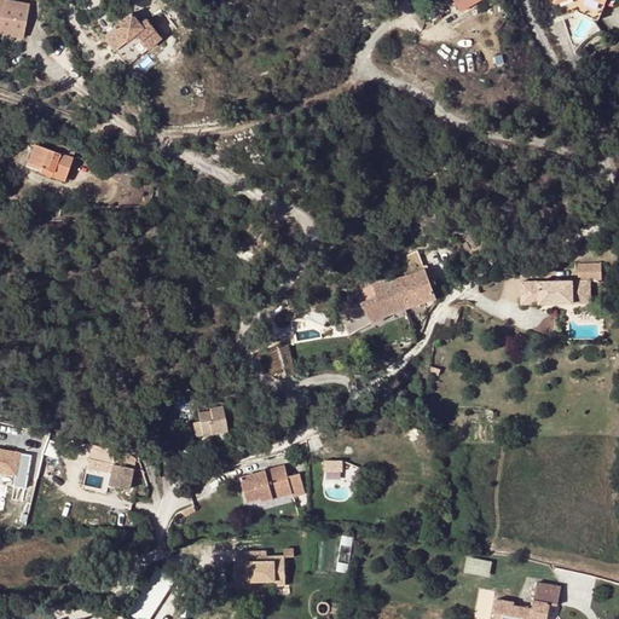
[(9,0),(0,0),(0,33),(19,38),(22,38),(28,5),(9,0)]
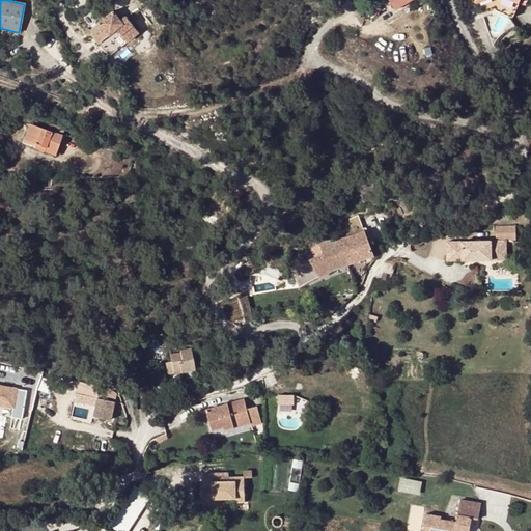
[(404,0),(388,0),(395,10),(407,3),(404,0)]
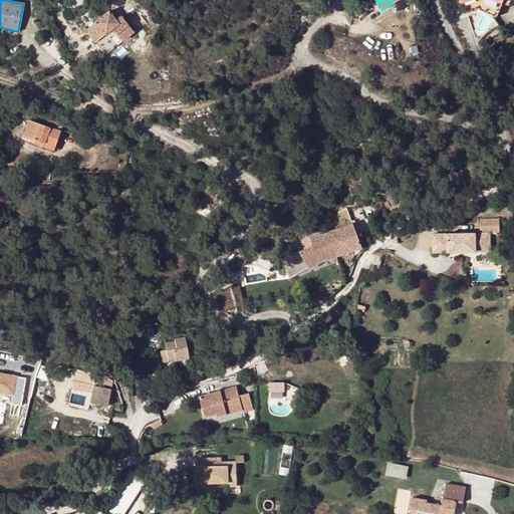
[(479,0),(480,0),(481,0),(483,0),(482,0),(484,0),(480,9),(480,10),(497,17),(503,4),(504,0),(479,0)]
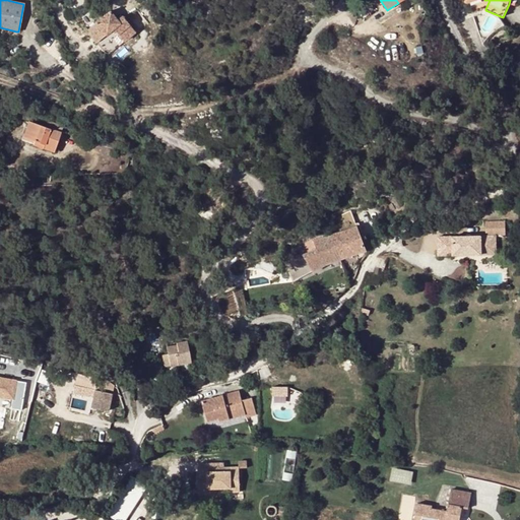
[(136,31),(116,7),(87,30),(108,55),(136,31)]
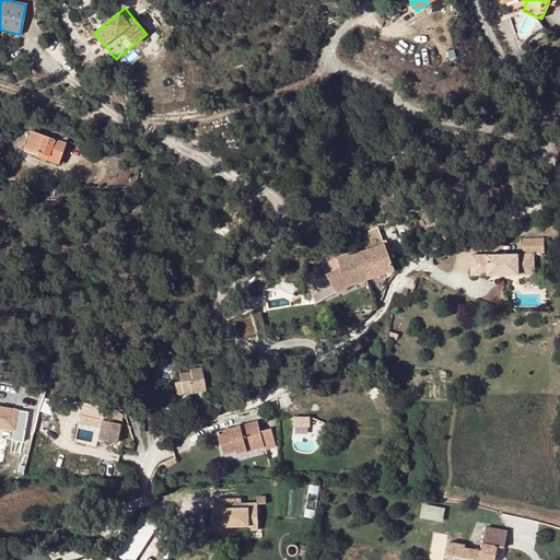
[(69,136),(53,129),(49,137),(66,143),(69,136)]
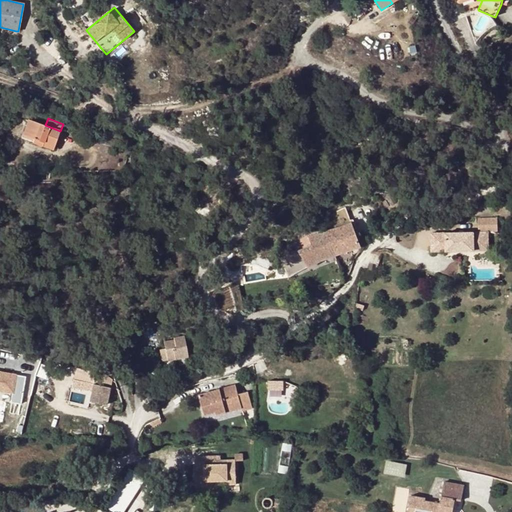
[(23,134),(35,139),(34,141),(33,142),(43,146),(45,142),(55,146),(60,131),(45,125),(28,119),(23,134)]
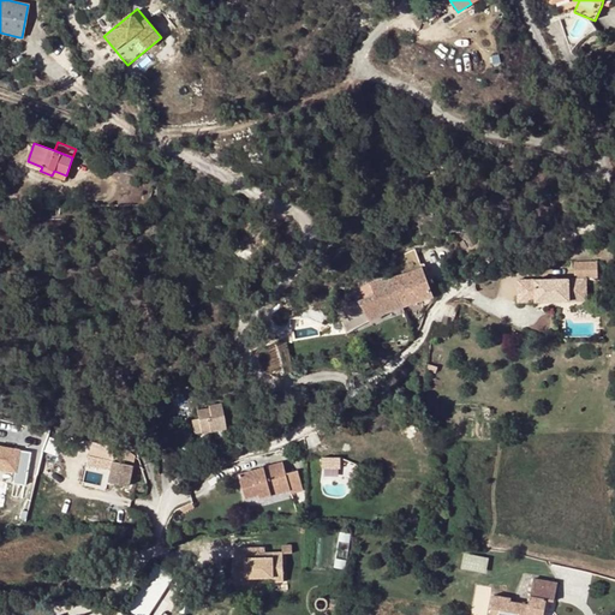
[(64,180),(66,175),(54,171),(52,175),(64,180)]
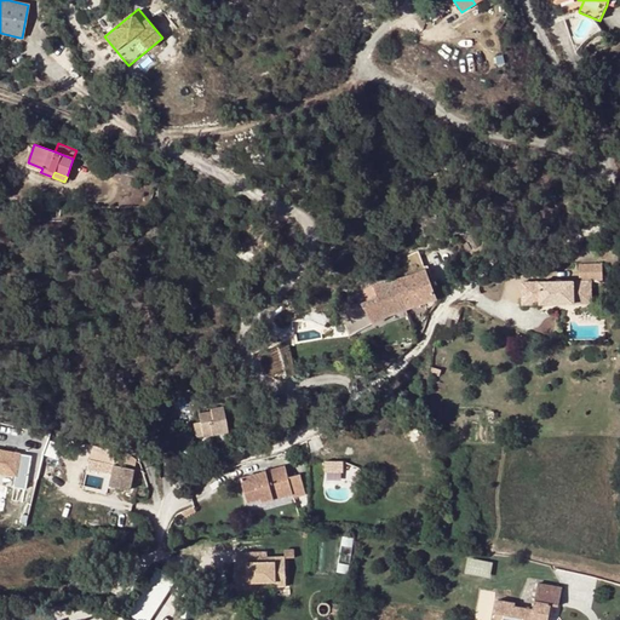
[(408,270),(424,265),(420,252),(405,258),(408,270)]
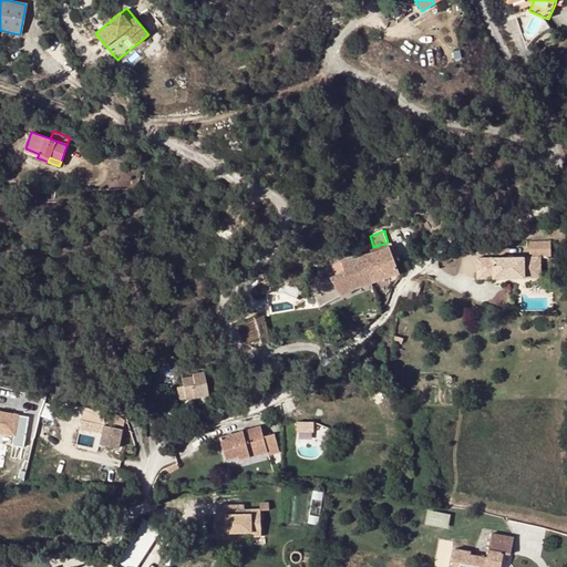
[(529,241),(529,258),(539,257),(552,257),(550,240),(548,240),(529,241)]
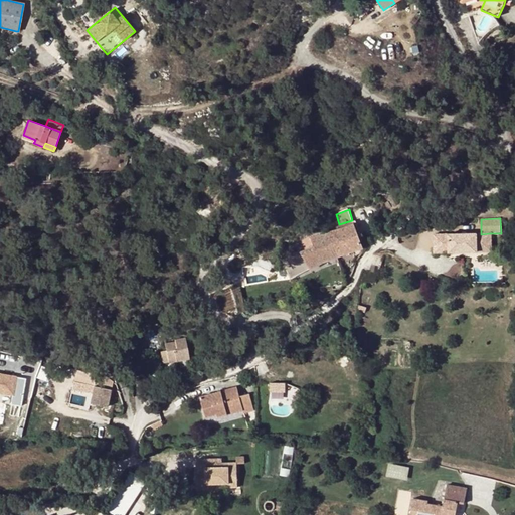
[(343,227),(353,251),(363,248),(354,224),(343,227)]
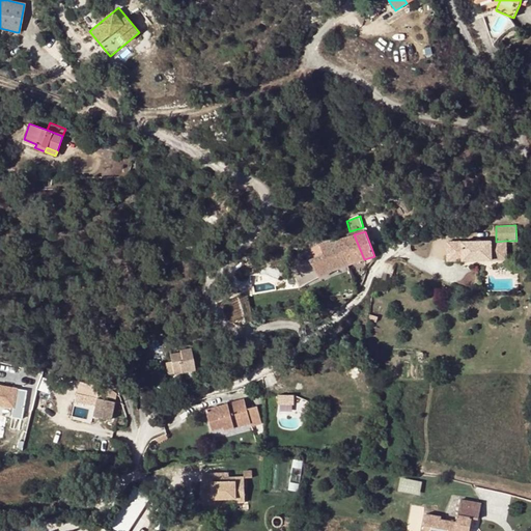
[(364,259),(354,234),(342,239),(338,241),(347,264),(364,259)]
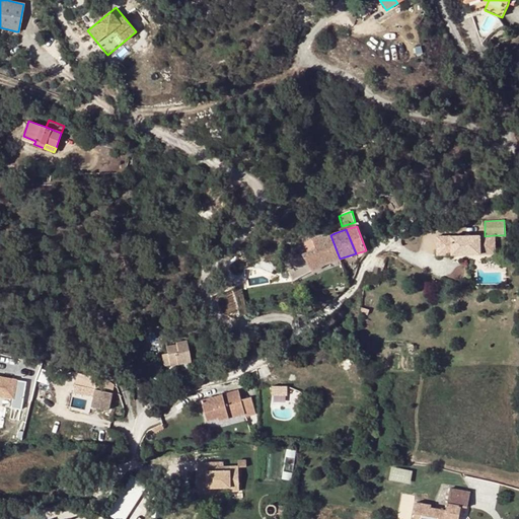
[(307,280),(315,276),(313,272),(322,266),(331,263),(340,258),(330,235),(313,240),(316,249),(303,253),(295,260),(299,268),(307,280)]
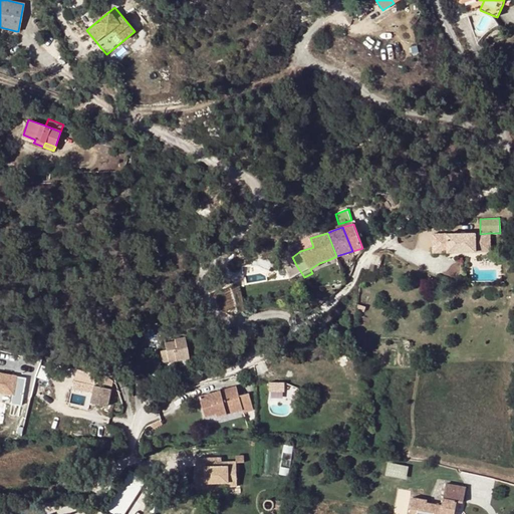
[(480,234),(475,234),(476,252),(490,252),(489,233),(480,234)]
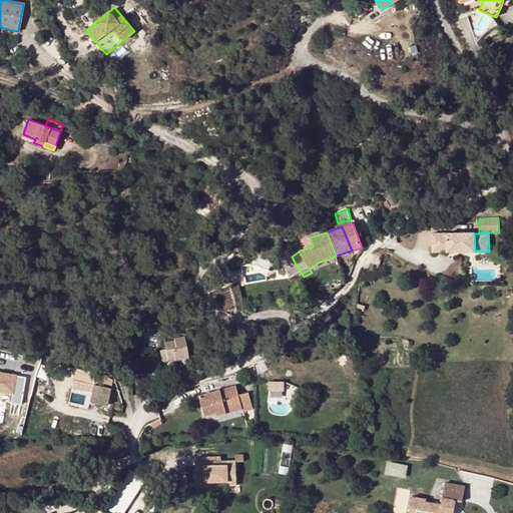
[(433,234),(433,252),(447,252),(475,251),(474,233),(446,233),(433,234)]
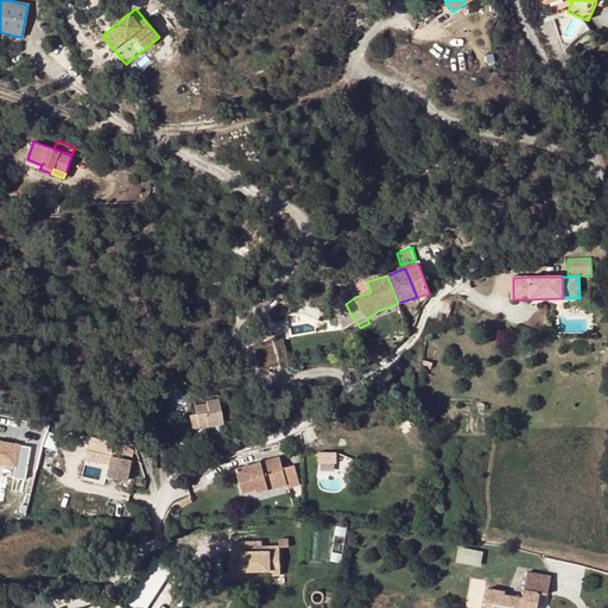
[(400,309),(398,303),(388,308),(390,312),(400,309)]
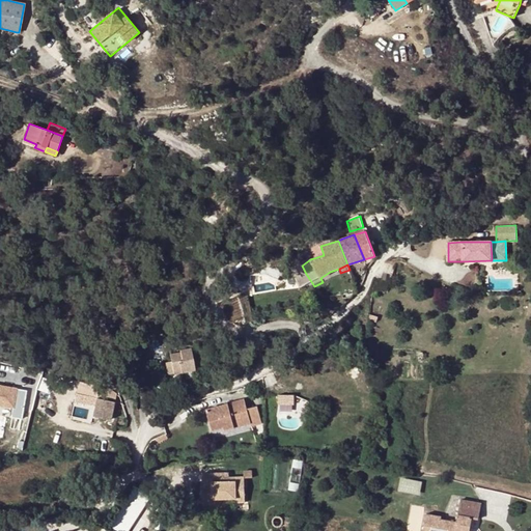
[(306,274),(302,266),(292,272),(297,279),(306,274)]
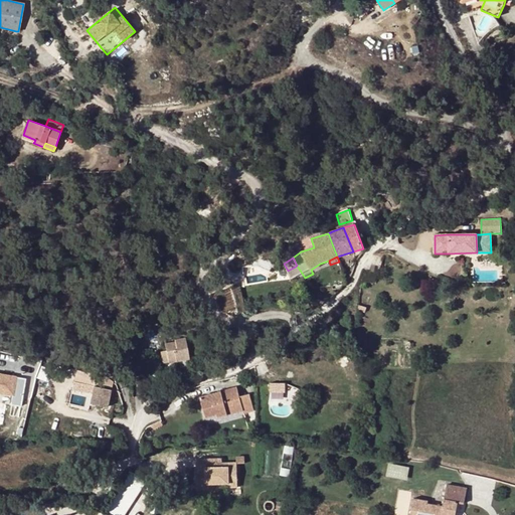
[(320,264),(311,270),(313,274),(323,269),(320,264)]
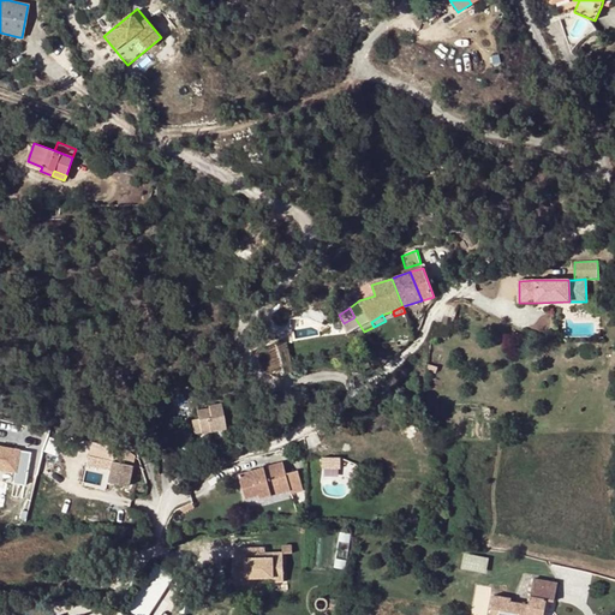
[(202,430),(202,433),(227,427),(224,415),(222,410),(214,411),(215,416),(199,419),(201,424),(202,430)]
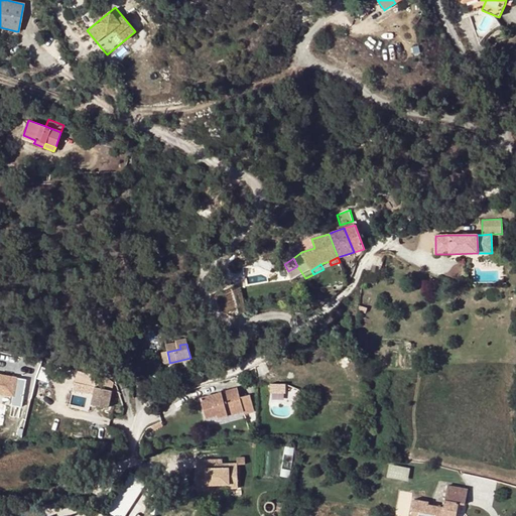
[(0,393),(13,395),(15,378),(0,375),(0,393)]
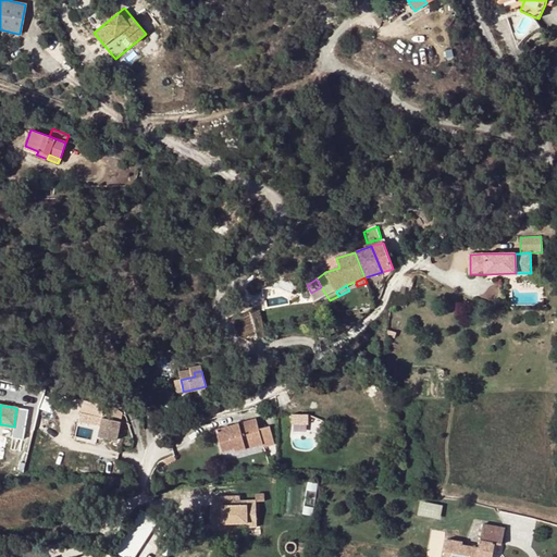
[(102,418),(120,422),(123,409),(106,405),(102,418)]
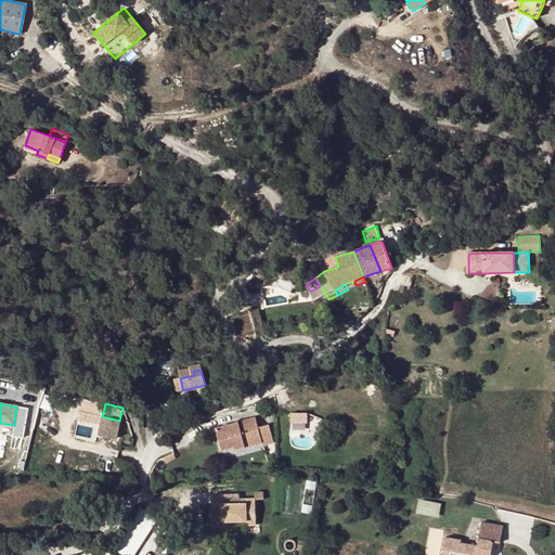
[(21,404),(15,426),(24,428),(29,407),(21,404)]
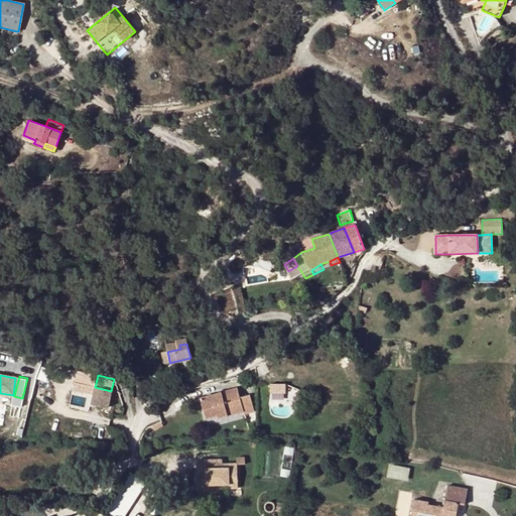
[(271,383),(271,392),(287,392),(287,383),(271,383)]
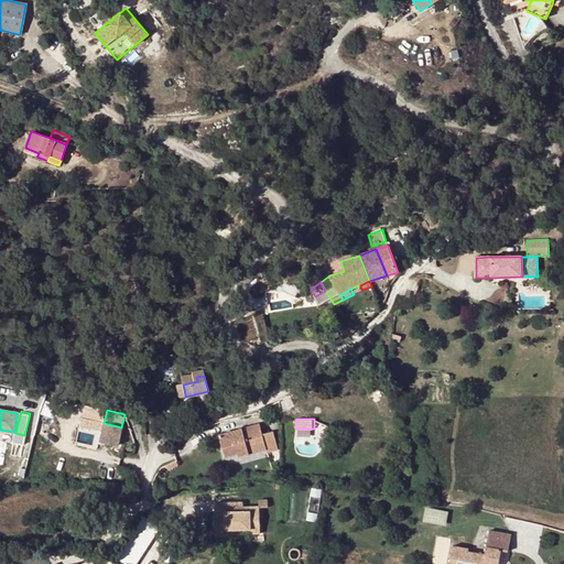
[(117,446),(121,427),(104,423),(99,442),(117,446)]
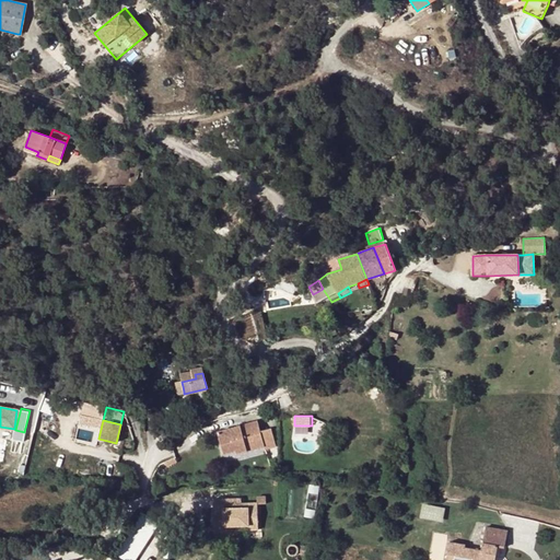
[(276,446),(271,429),(268,430),(260,432),(257,421),(218,432),(224,453),(235,451),(236,453),(265,445),(266,448),(276,446)]
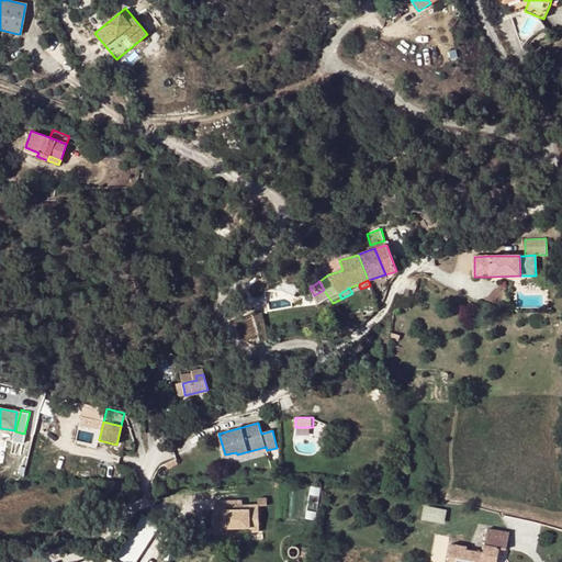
[(178,464),(176,460),(165,465),(167,469),(178,464)]
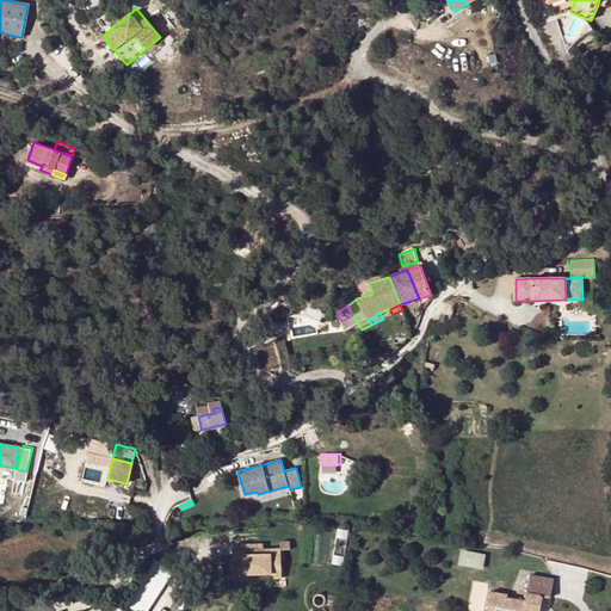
[(233,545),(234,568),(244,568),(244,574),(263,574),(263,571),(271,571),(271,574),(271,579),(282,579),(282,548),(255,549),(255,544),(233,545)]
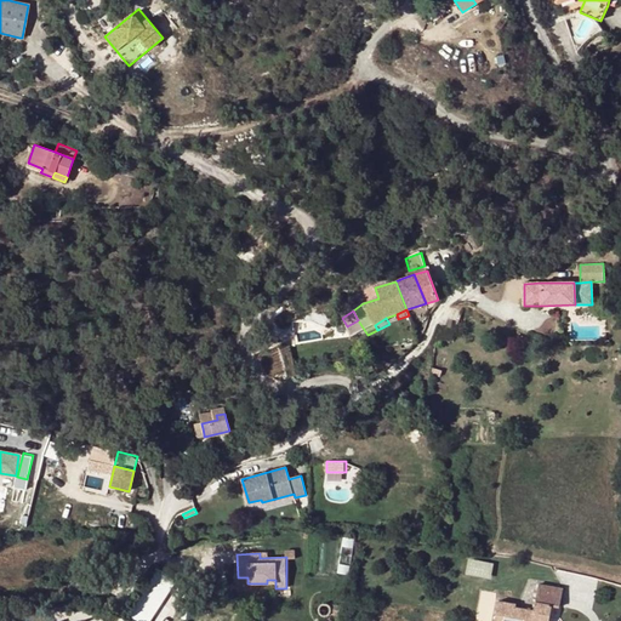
[(467,573),(493,577),(495,562),(469,558),(467,573)]
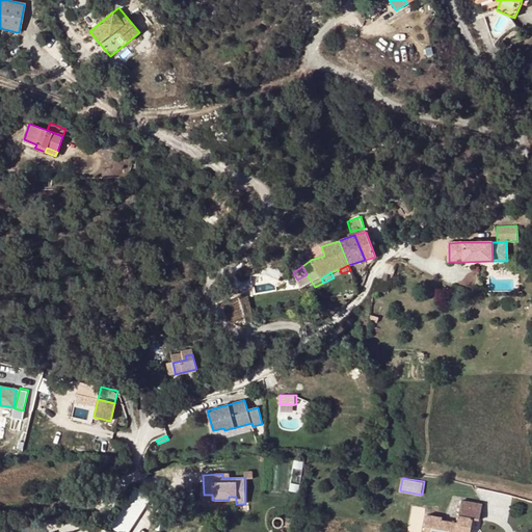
[(131,530),(152,497),(135,486),(114,519),(131,530)]
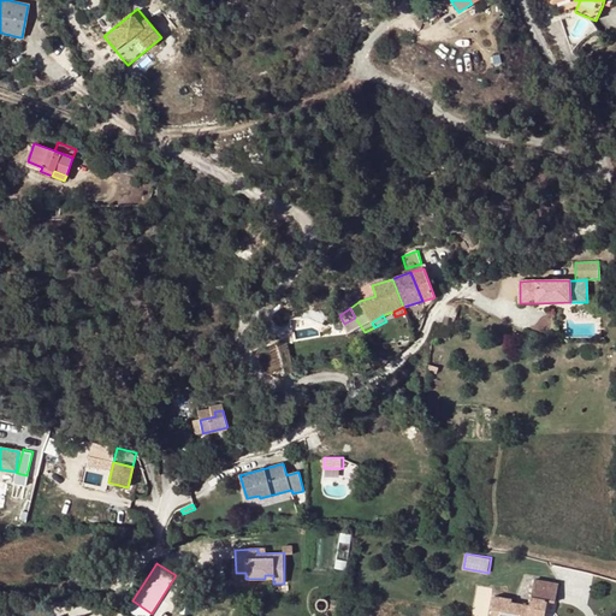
[(534,579),(532,598),(548,600),(548,602),(555,603),(558,582),(534,579)]
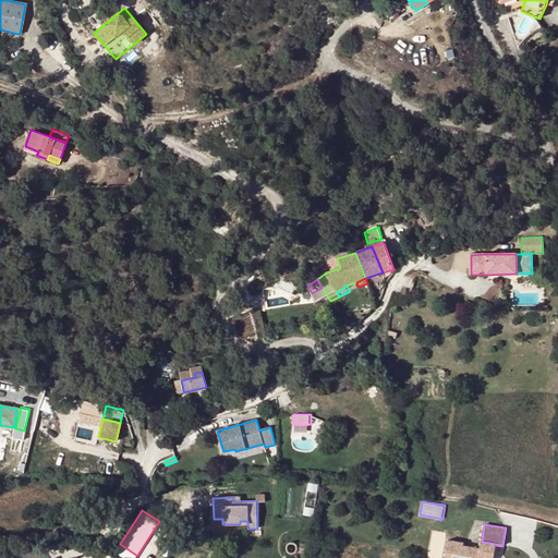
[(496,545),(496,544),(482,542),(480,548),(463,545),(463,543),(448,541),(446,550),(494,557),(496,545)]
